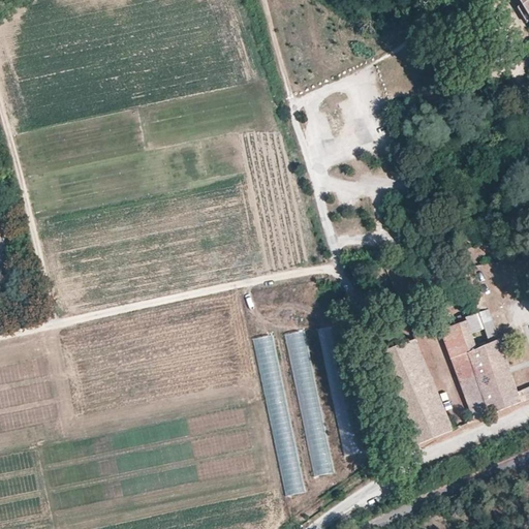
[(528,0),(520,0),(521,1),(528,13),(528,0)]
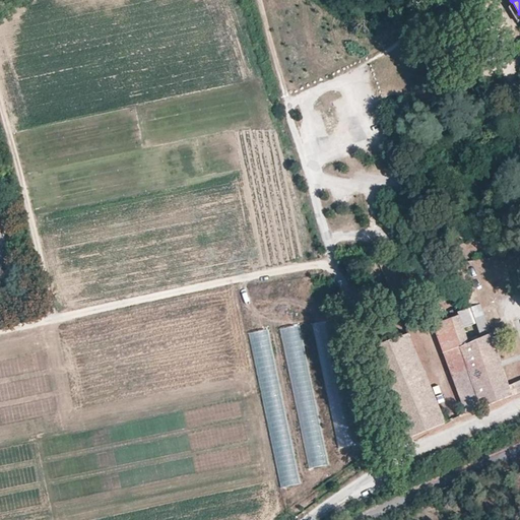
[(519,17),(519,13),(512,1),(507,4),(517,19),(519,17)]
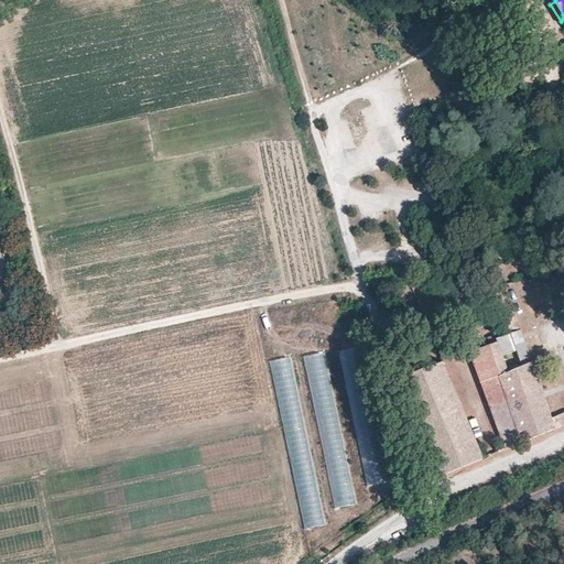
[(496,441),(500,449),(563,424),(563,412),(551,418),(542,394),(517,331),(498,282),(488,286),(505,329),(488,335),(490,340),(467,349),(501,437),(496,441)]
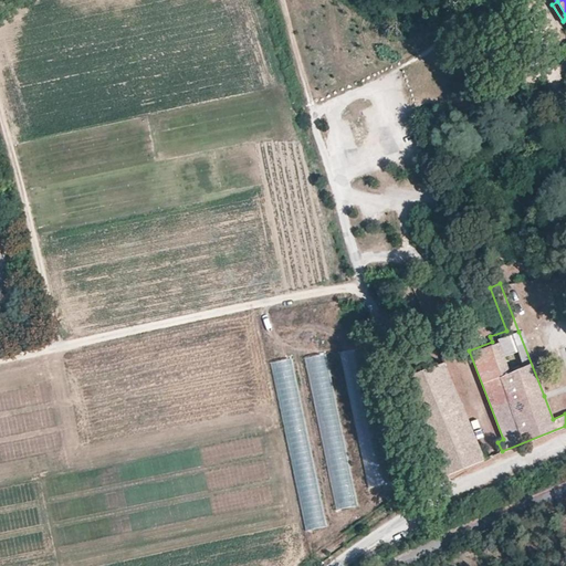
[(343,353),(367,489),(386,485),(362,349),(343,353)]
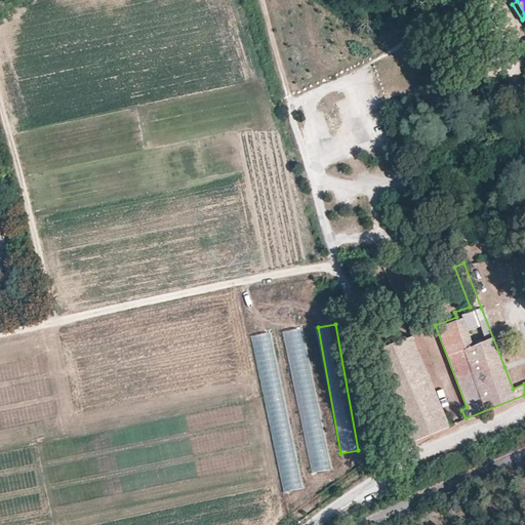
[(305,328),(286,331),(310,474),(328,471),(305,328)]
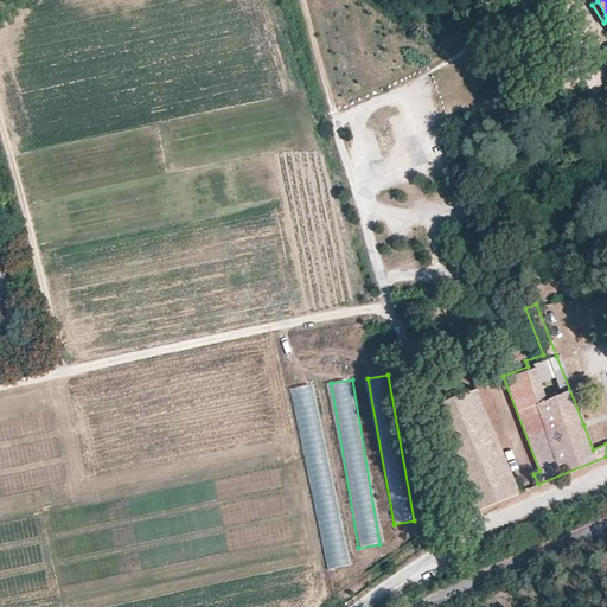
[(317,384),(295,388),(325,570),(346,567),(317,384)]
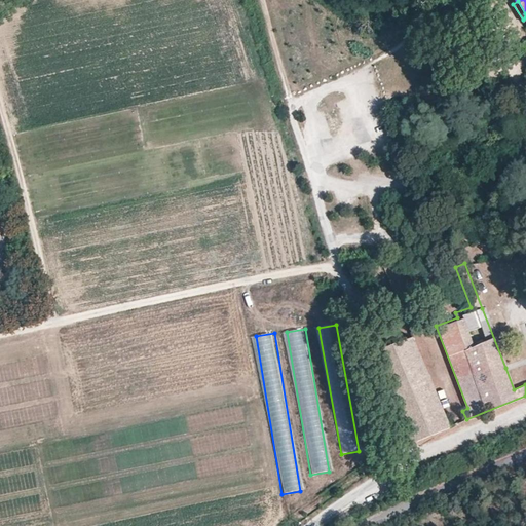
[(403,418),(412,441),(424,436),(457,423),(454,415),(447,417),(415,335),(376,350),(403,418)]
